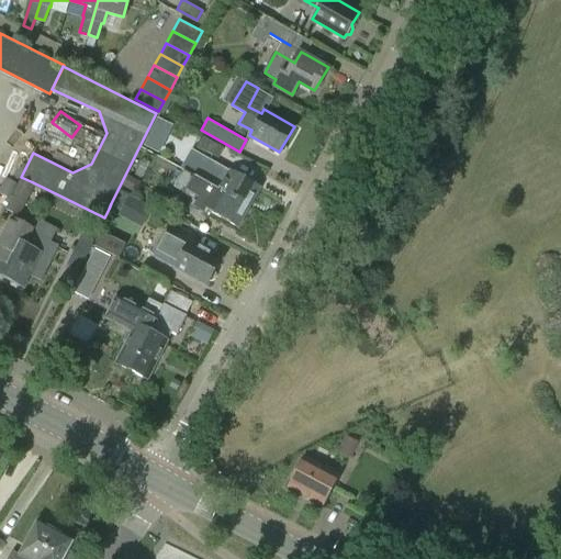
[(199,145),(219,157),(224,146),(204,135),(199,145)]
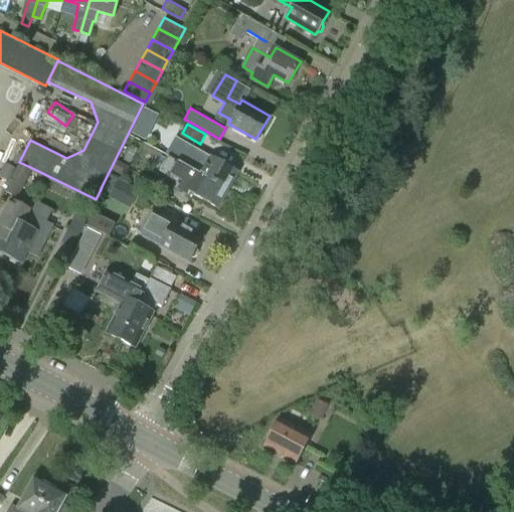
[(184,151),(179,161),(228,188),(238,170),(210,154),(206,162),(192,154),(191,155),(184,151)]
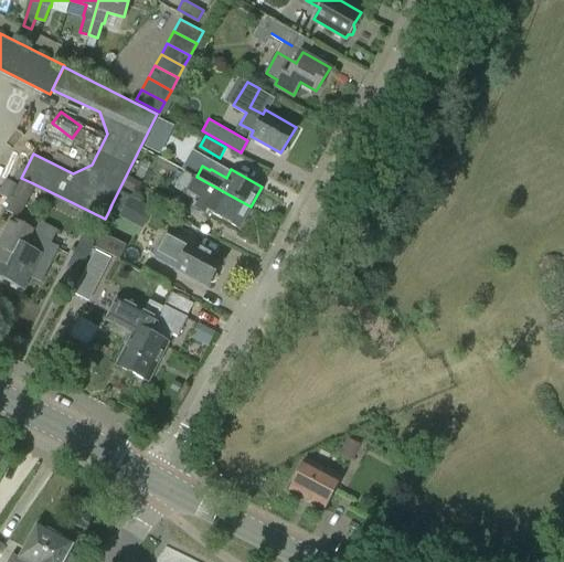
[(197,177),(184,169),(174,186),(197,199),(191,208),(205,216),(210,210),(240,226),(251,207),(197,177)]
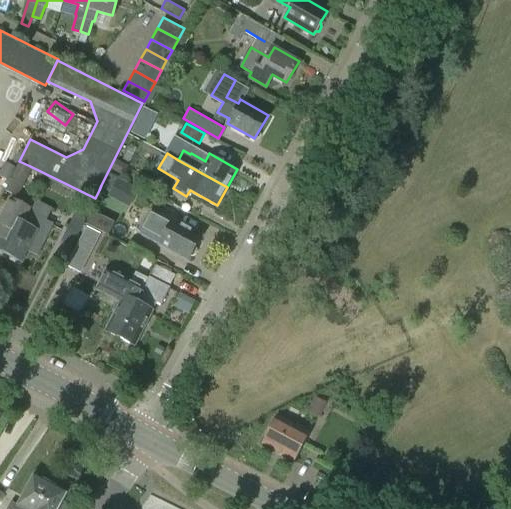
[(19,161),(5,188),(16,194),(30,166),(19,161)]
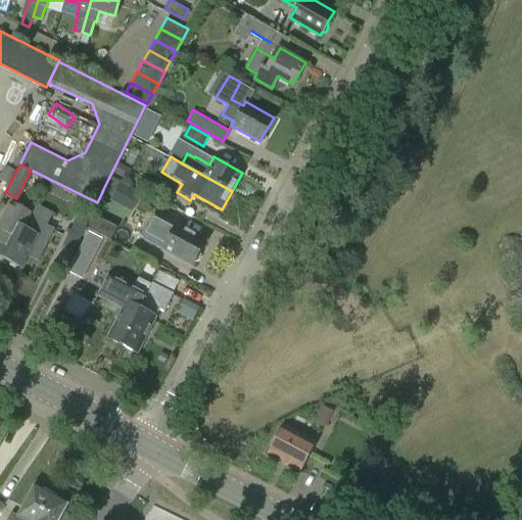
[(120,179),(110,175),(103,189),(111,193),(120,179)]
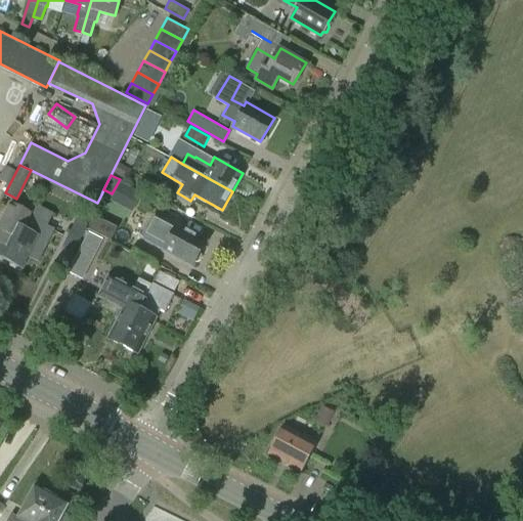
[(112,193),(110,198),(132,210),(142,191),(120,179),(112,193)]
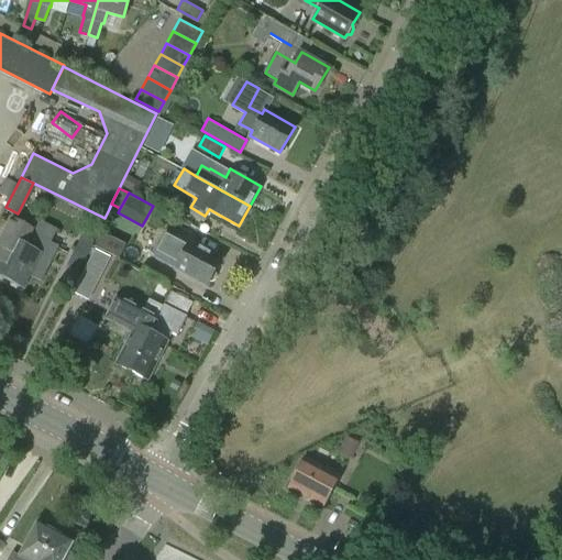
[(4,276),(8,278),(35,222),(23,216),(20,221),(12,217),(0,239),(0,244),(3,246),(0,252),(0,277),(1,278),(4,276)]
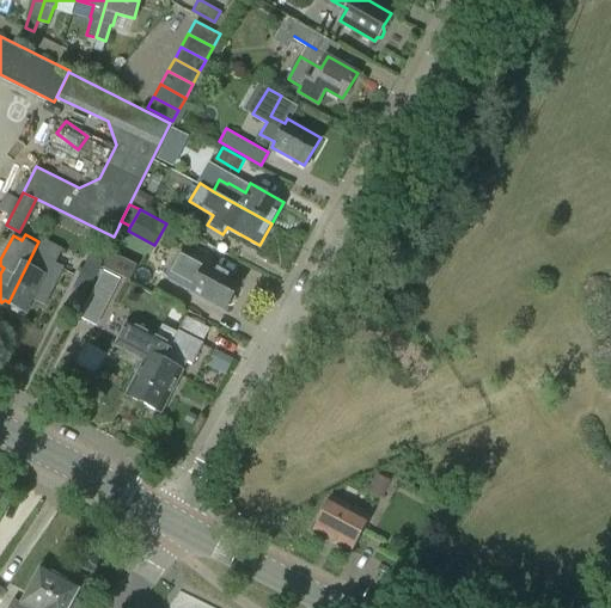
[(38,241),(8,302),(12,304),(12,307),(18,311),(22,308),(25,311),(32,298),(44,304),(63,266),(55,262),(62,247),(41,237),(38,241)]
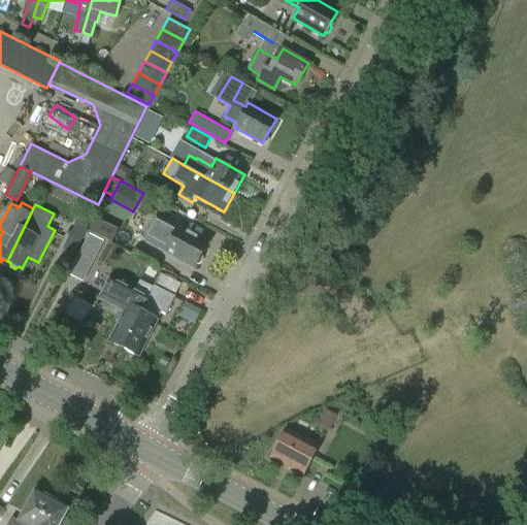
[(164,249),(194,265),(196,262),(200,261),(202,256),(201,253),(207,241),(178,226),(182,220),(162,208),(145,238),(164,249)]
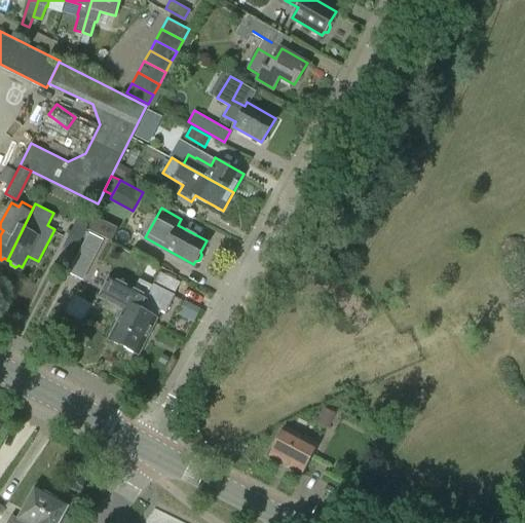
[(95,216),(88,229),(111,240),(117,227),(95,216)]
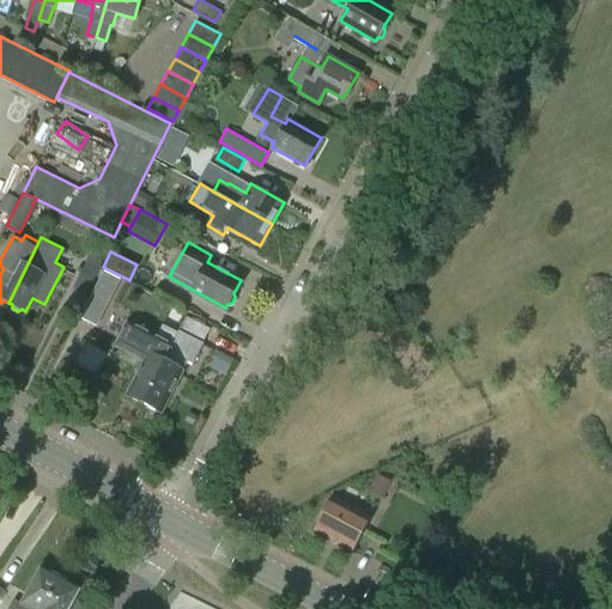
[(73,286),(86,293),(102,262),(89,255),(73,286)]
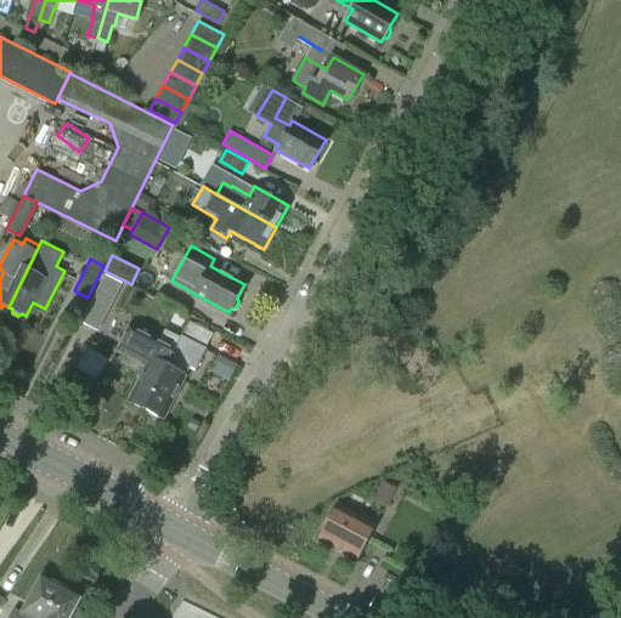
[(105,273),(91,300),(107,307),(120,281),(105,273)]
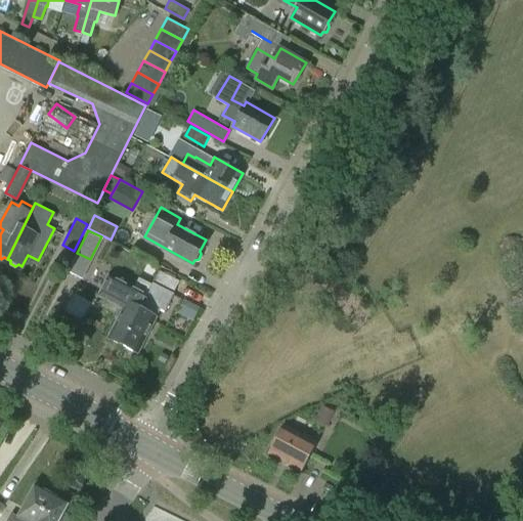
[(154,279),(174,290),(179,279),(159,269),(154,279)]
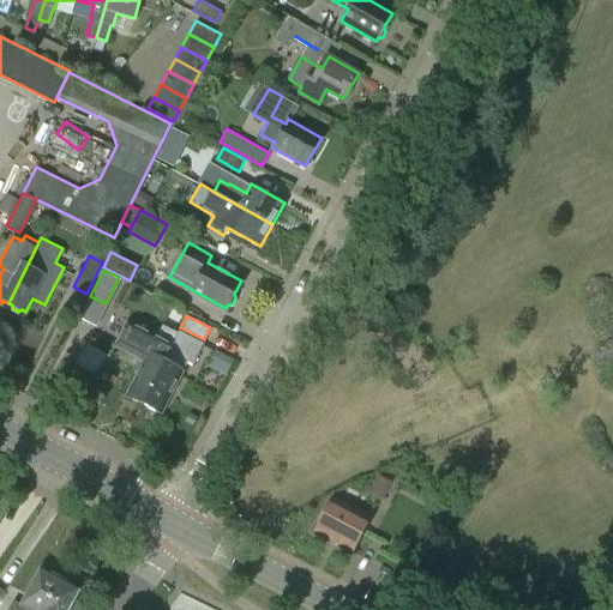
[(126,394),(140,402),(144,394),(146,396),(151,387),(149,385),(176,332),(163,325),(156,336),(127,320),(115,344),(144,360),(143,361),(139,360),(133,369),(137,373),(126,394)]
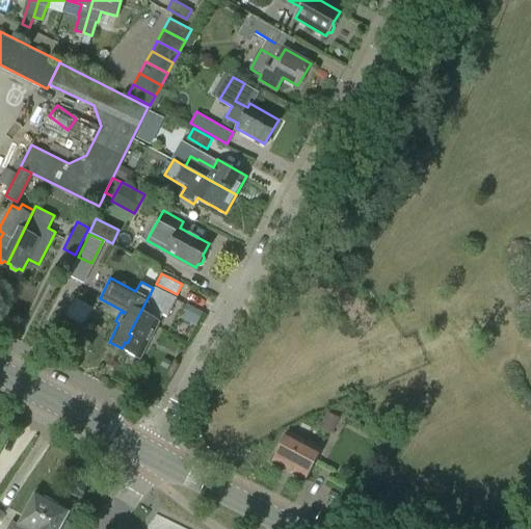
[(125,342),(122,348),(139,358),(162,313),(167,315),(177,297),(155,286),(154,288),(153,288),(129,334),(131,336),(127,343),(125,342)]
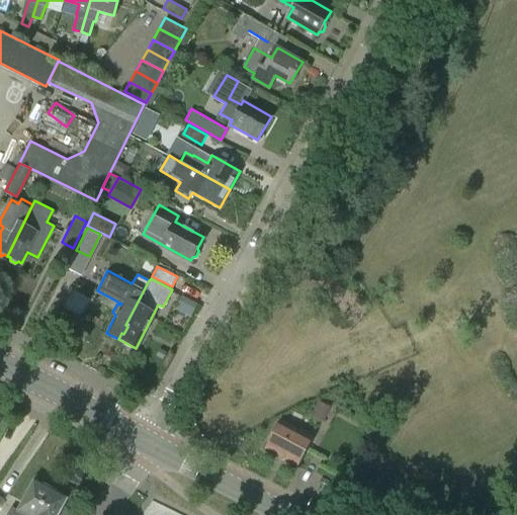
[(329,406),(318,401),(311,415),(322,421),(329,406)]
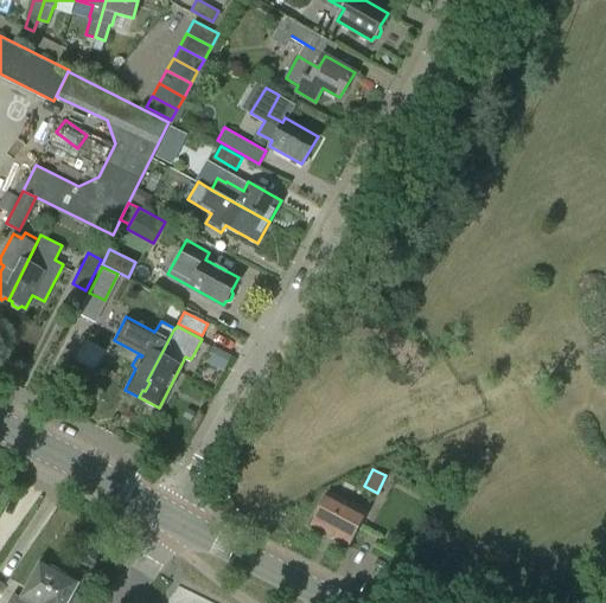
[(311,523),(349,544),(367,512),(327,491),(311,523)]
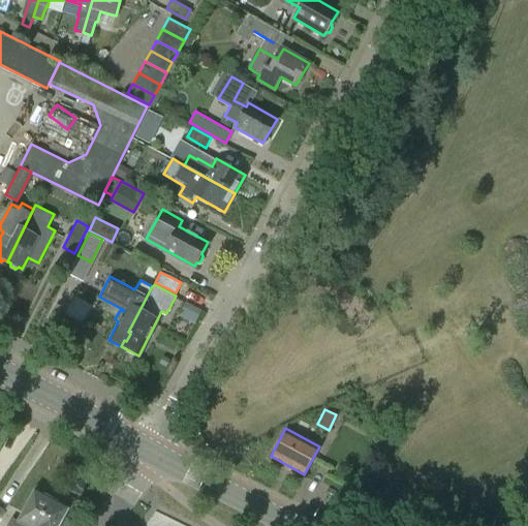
[(36,525),(52,498),(35,490),(19,521),(11,517),(6,525),(36,525)]
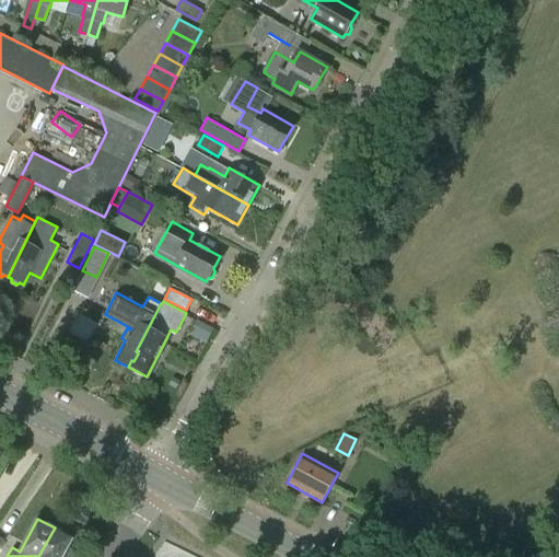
[(67,556),(71,549),(68,546),(73,537),(68,534),(68,530),(63,528),(60,531),(55,528),(38,556),(67,556)]
